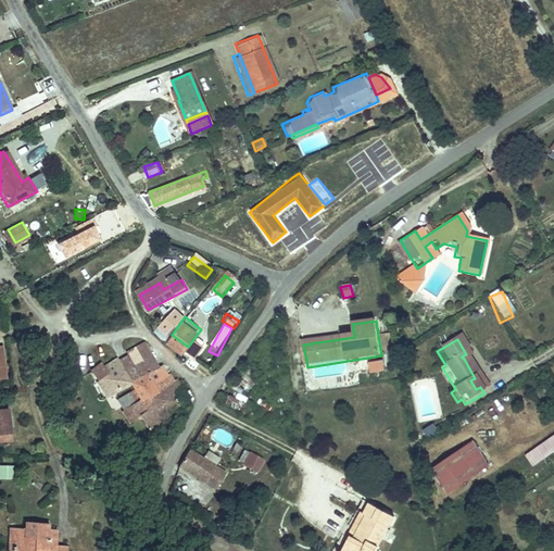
[(141,375),(156,365),(141,340),(135,345),(138,350),(129,354),(131,359),(141,375)]
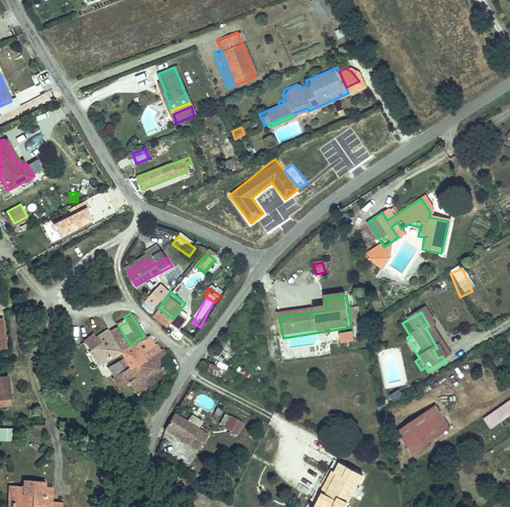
[(127,322),(124,317),(116,322),(119,326),(127,322)]
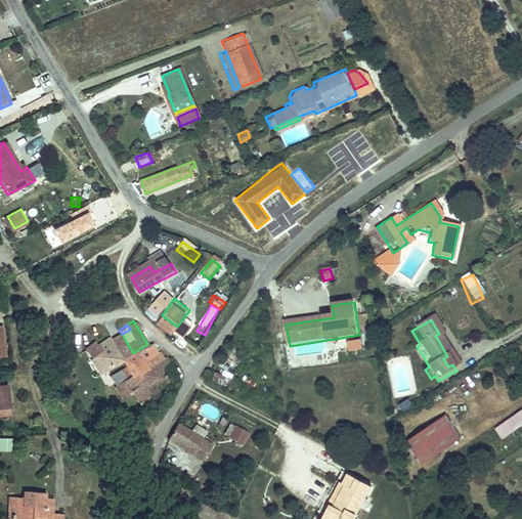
[(0,357),(12,355),(7,330),(3,328),(0,329),(0,357)]
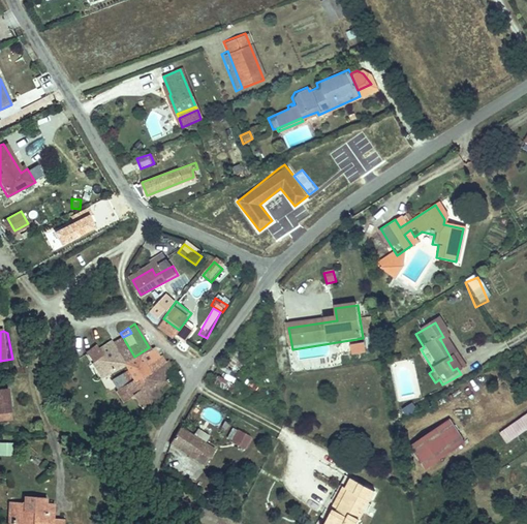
[(134,357),(125,341),(117,346),(126,362),(135,357),(134,357)]
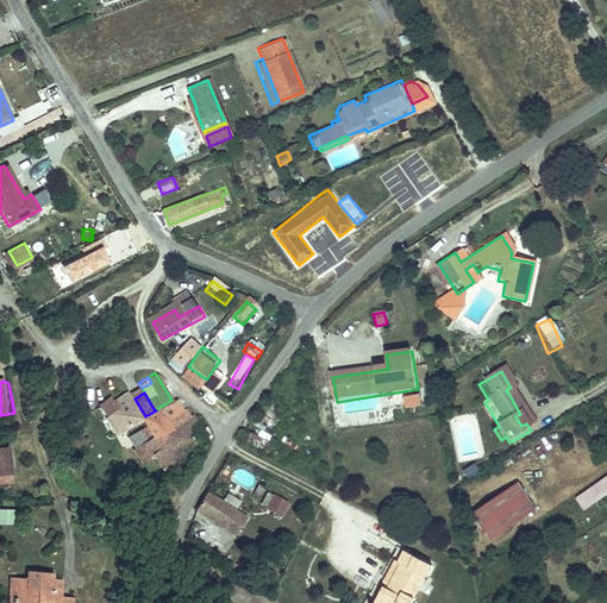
[(124,428),(145,416),(135,399),(131,394),(117,403),(114,399),(102,406),(110,416),(113,413),(124,428)]
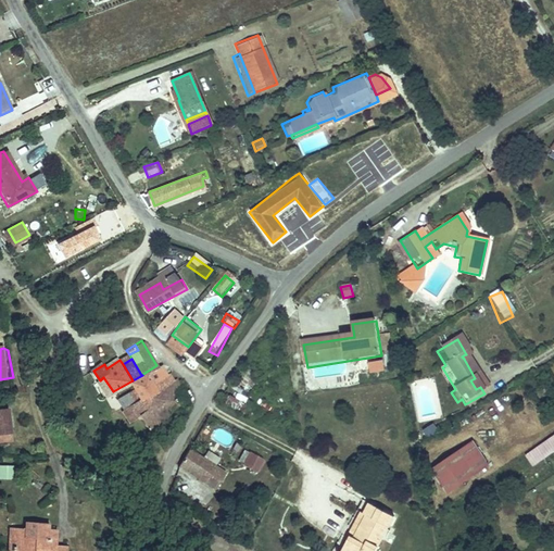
[(133,412),(146,403),(153,398),(146,386),(165,374),(158,364),(156,365),(141,375),(142,375),(133,380),(136,387),(142,397),(128,405),(133,412)]
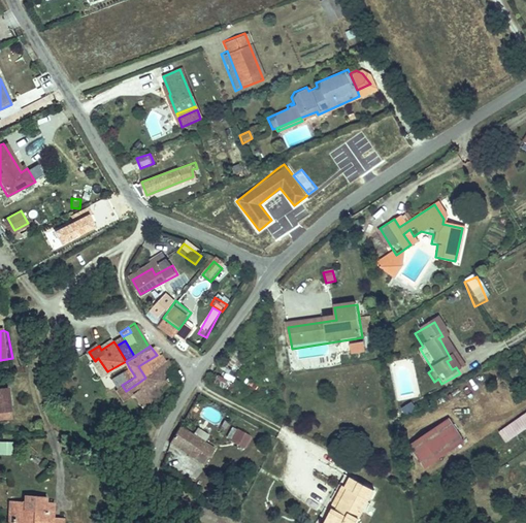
[(348,347),(349,357),(363,356),(362,346),(348,347)]
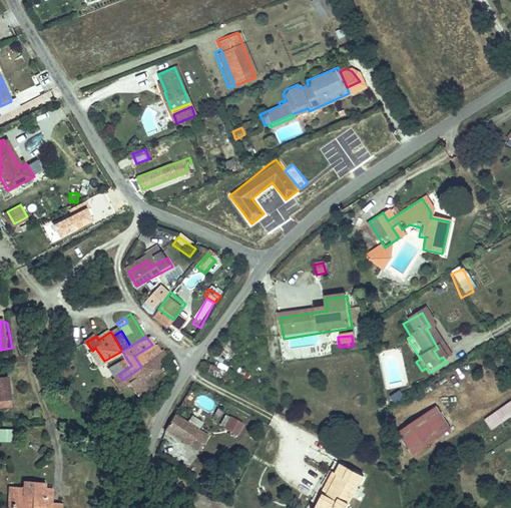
[(139,380),(129,386),(139,402),(149,396),(143,386),(158,376),(171,368),(161,352),(159,353),(153,344),(152,345),(134,356),(141,367),(134,372),(139,380)]
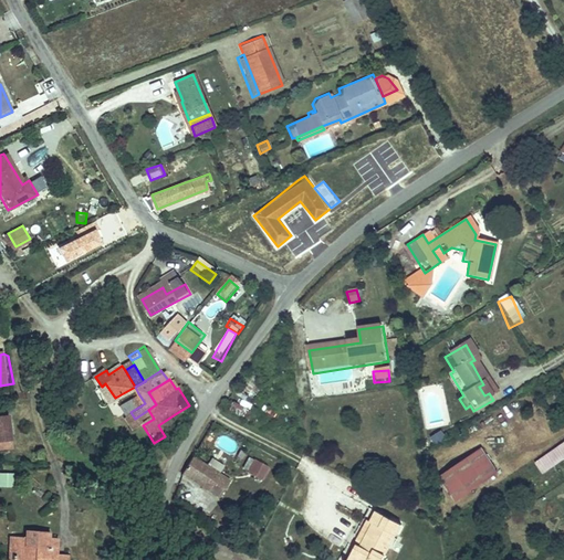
[(102,387),(111,400),(115,398),(105,383),(102,387)]
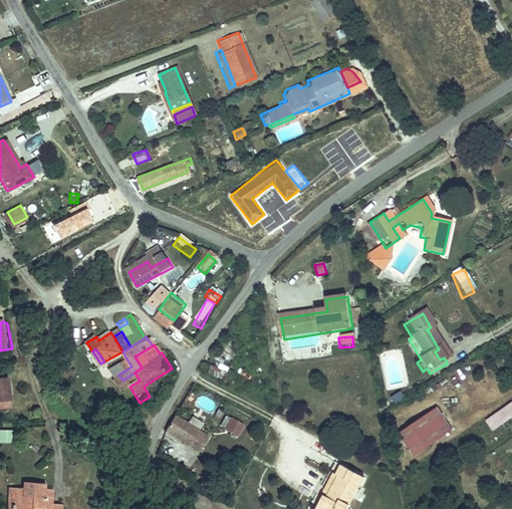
[(444,357),(439,349),(435,351),(440,359),(444,357)]
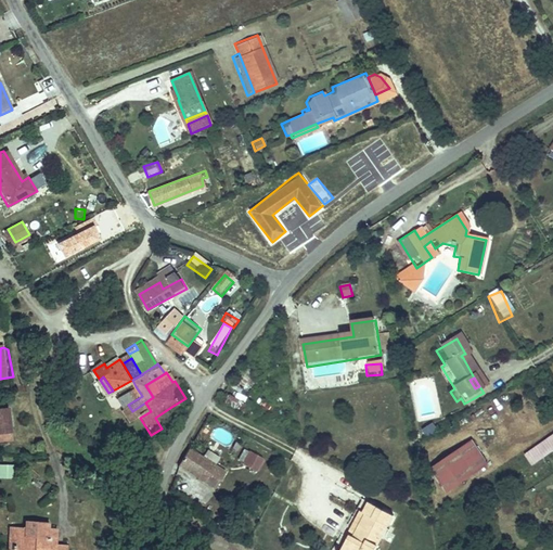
[(128,405),(142,396),(136,386),(116,398),(123,408),(128,405)]
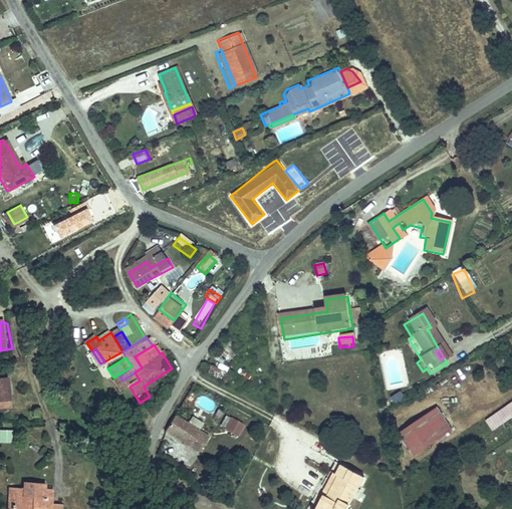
[(140,380),(135,372),(122,380),(126,388),(130,387),(140,380)]
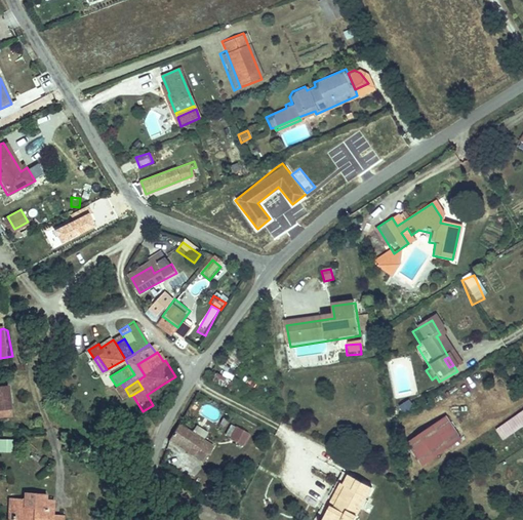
[(125,389),(121,383),(116,386),(124,400),(129,396),(125,389)]
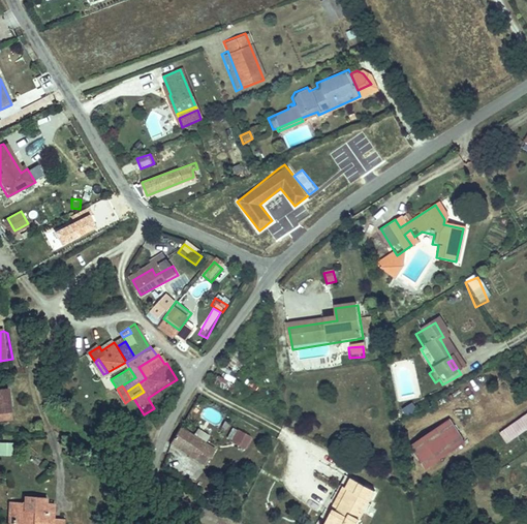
[(157,412),(166,394),(163,388),(148,398),(154,408),(157,412)]
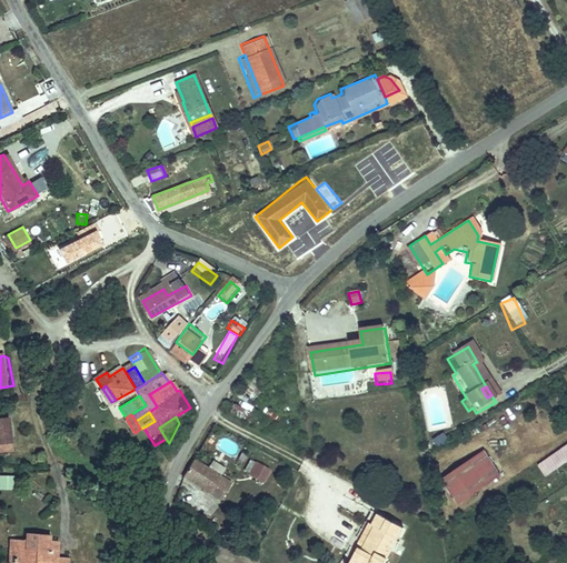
[(16,454),(10,423),(0,424),(0,458),(16,454)]
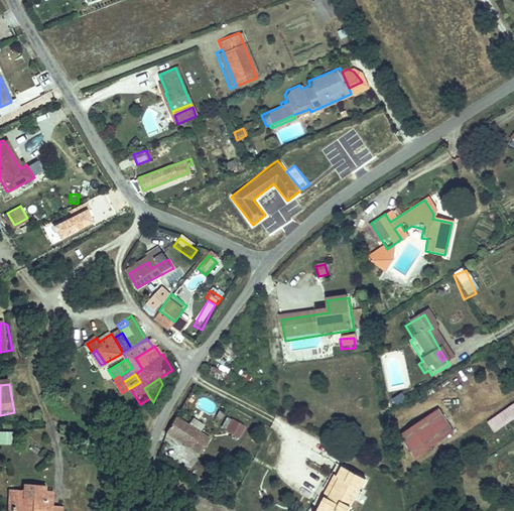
[(431,415),(396,440),(410,461),(446,436),(431,415)]
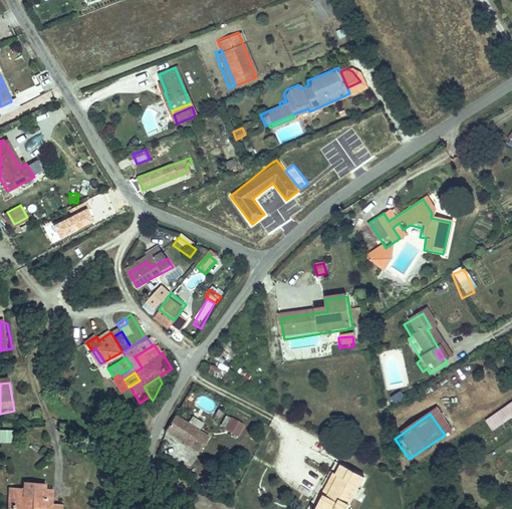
[(176,416),(167,431),(203,451),(211,436),(176,416)]
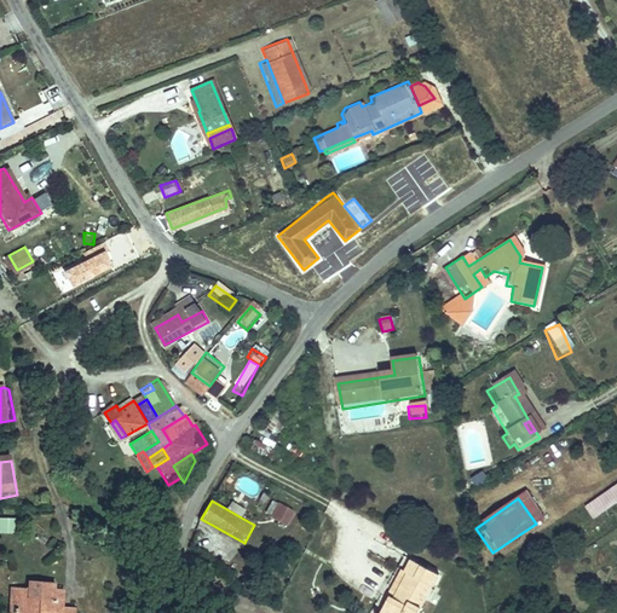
[(150,512),(153,522),(167,520),(165,509),(150,512)]
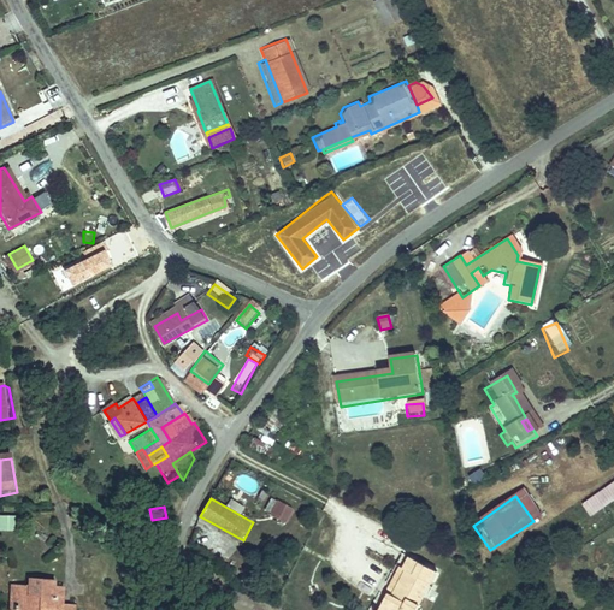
[(273,508),(265,523),(283,533),(290,517),(273,508)]
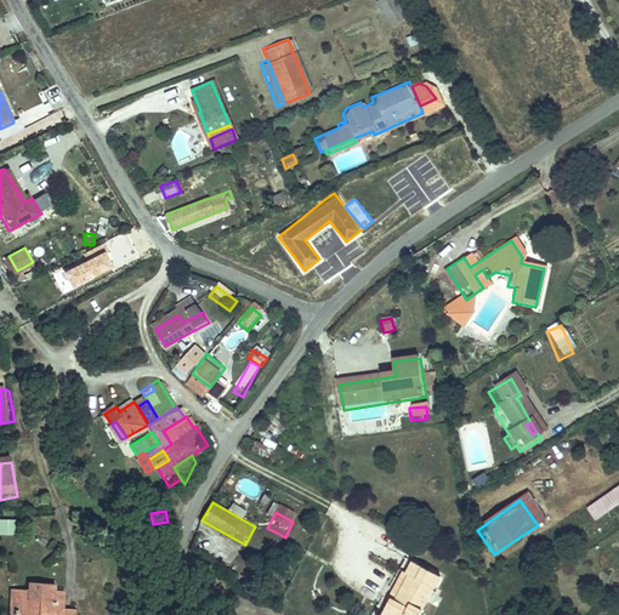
[(111,517),(107,516),(104,531),(117,533),(119,523),(114,522),(111,517)]
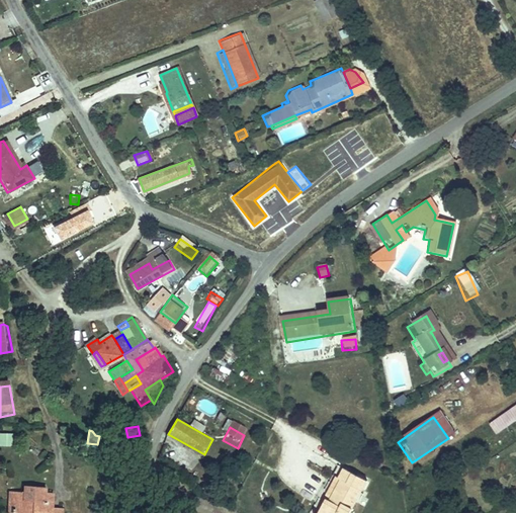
[(129,449),(141,447),(141,446),(140,435),(127,437),(125,438),(129,449)]
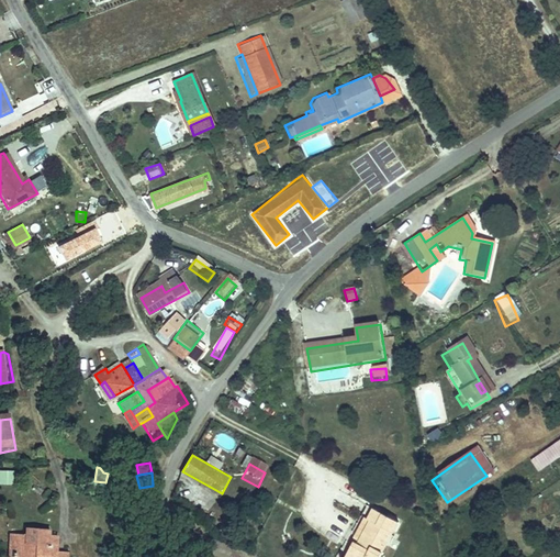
[(20,490),(21,477),(3,476),(3,490),(20,490)]
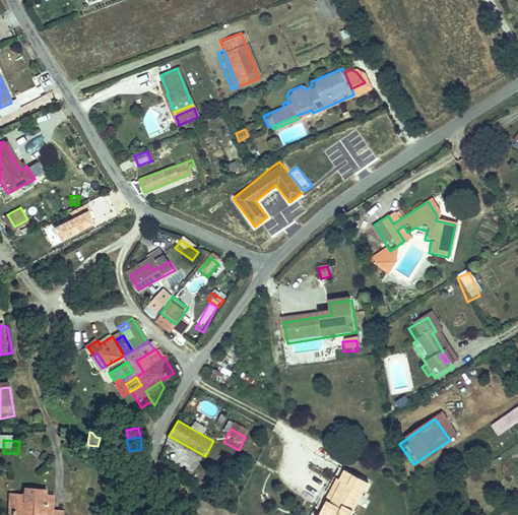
[(184,494),(190,483),(183,478),(182,484),(177,490),(184,494)]
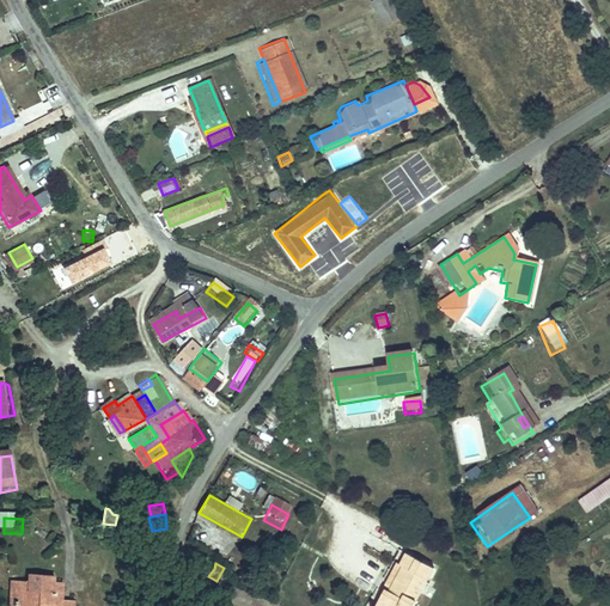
[(385,601),(383,605),(418,605),(433,580),(407,564),(400,576),(402,579),(389,603),(385,601)]
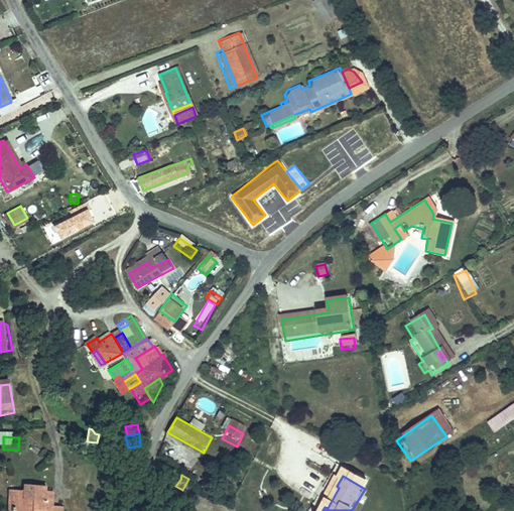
[(24,489),(14,488),(12,509),(22,510),(33,510),(33,508),(49,510),(61,510),(61,506),(53,505),(54,491),(45,490),(46,485),(25,482),(24,489)]
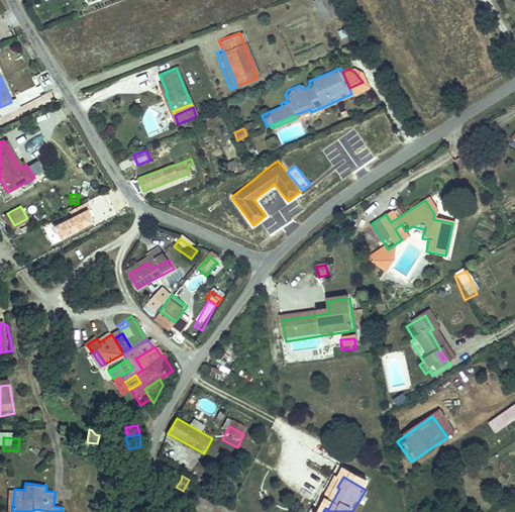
[(323,506),(325,508),(328,509),(339,489),(337,487),(334,486),(323,506)]
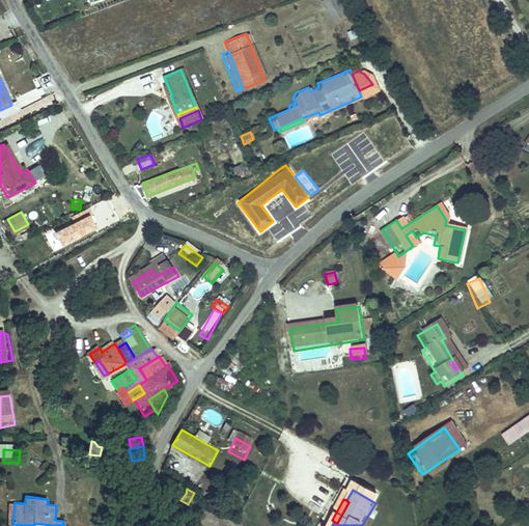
[(12,524),(15,502),(8,501),(6,525),(51,525),(34,523),(34,525),(23,525),(12,524)]
